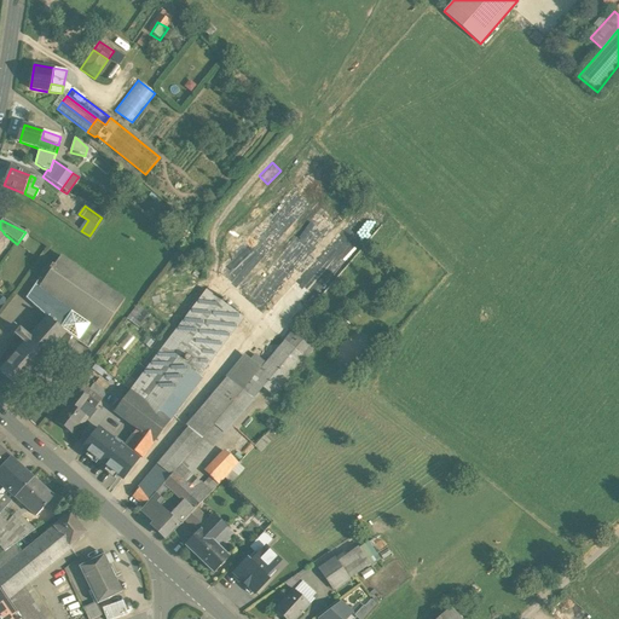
[(45,281),(40,277),(25,298),(47,316),(67,333),(62,337),(75,346),(79,341),(90,347),(102,329),(104,330),(125,300),(61,256),(53,267),(51,265),(48,270),(51,271),(45,281)]
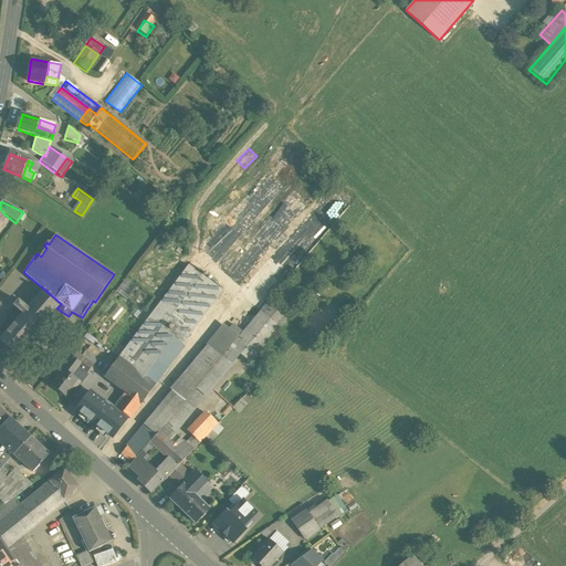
[(188,266),(118,358),(155,387),(185,347),(181,345),(160,329),(201,276),(188,266)]
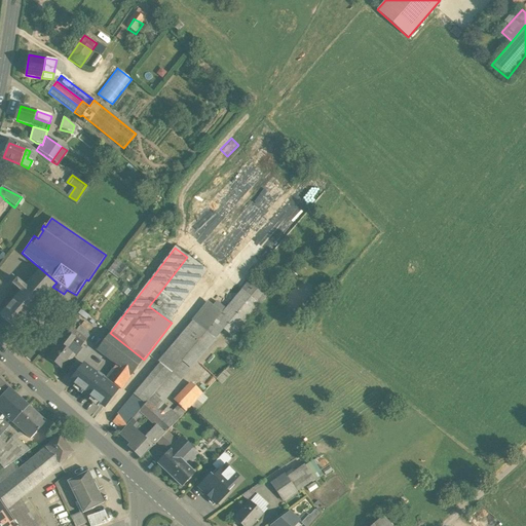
[(187,257),(149,306),(168,321),(207,271),(187,257)]
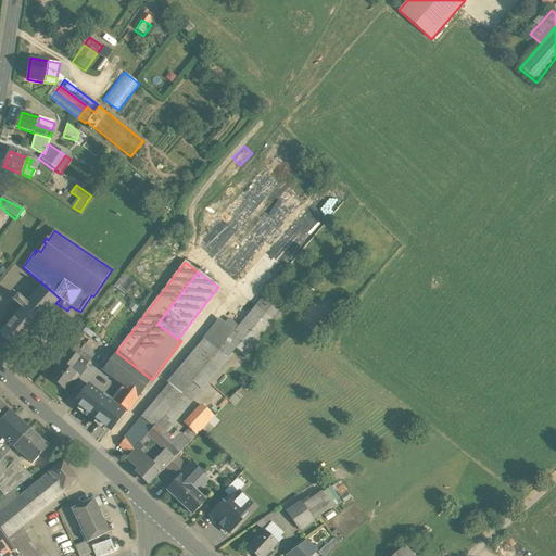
[(125,273),(114,288),(124,295),(136,281),(125,273)]
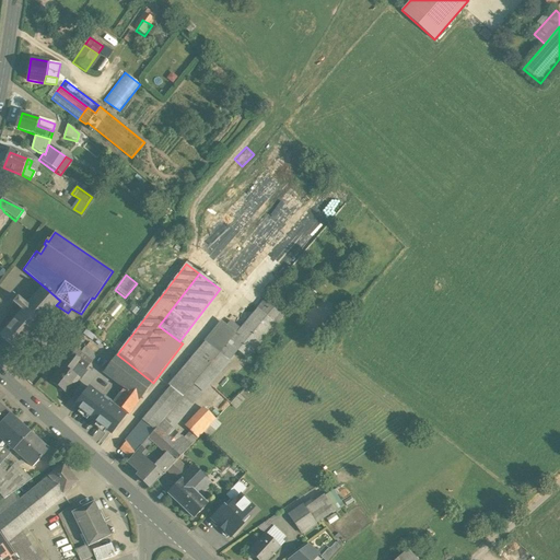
[(22,310),(0,334),(0,335),(16,350),(56,305),(60,301),(43,286),(27,304),(19,296),(13,302),(22,310)]
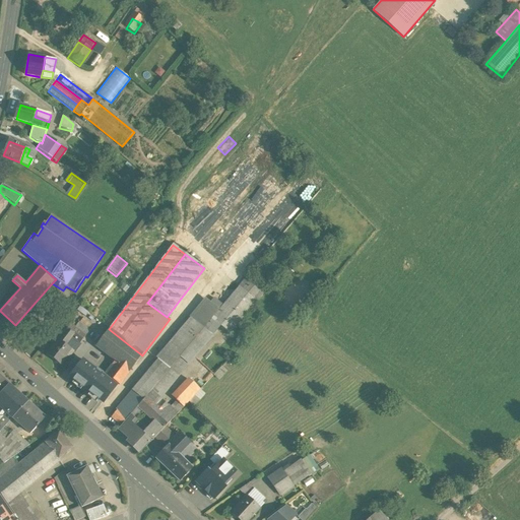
[(160,381),(168,387),(220,325),(230,333),(264,291),(248,277),(219,312),(203,329),(160,381)]
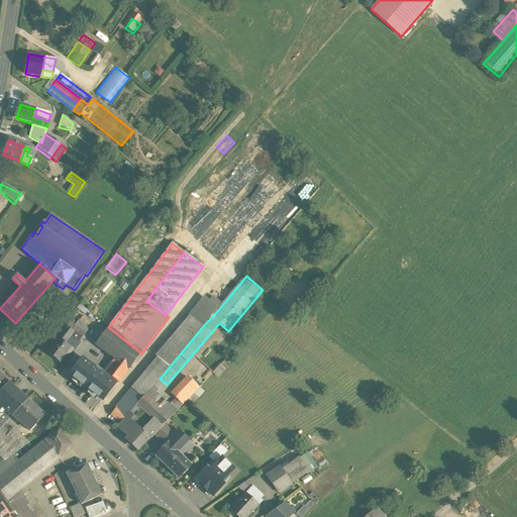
[(188,316),(202,327),(218,310),(203,298),(188,316)]
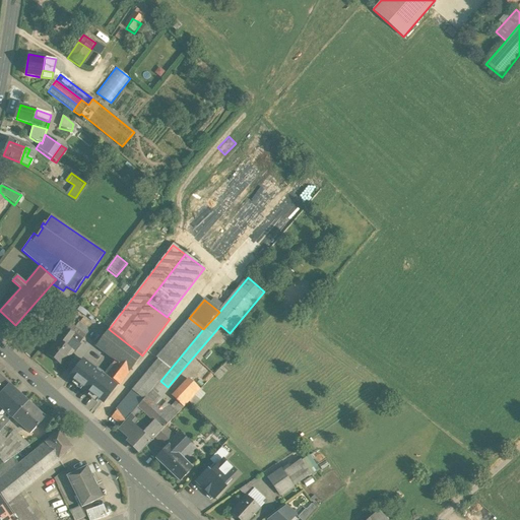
[(189,318),(155,359),(157,360),(169,370),(203,329),(189,318)]
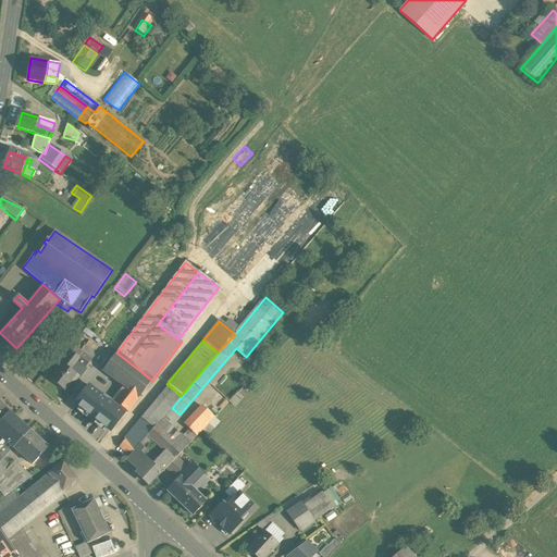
[(74,346),(67,354),(74,359),(83,366),(89,358),(74,346)]
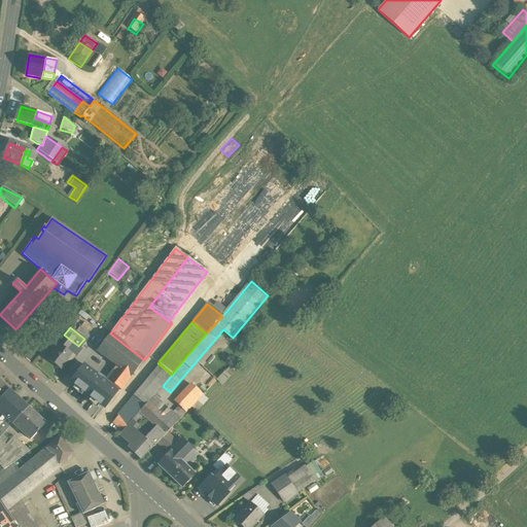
[(110,334),(97,351),(105,357),(117,367),(130,378),(144,360),(110,334)]
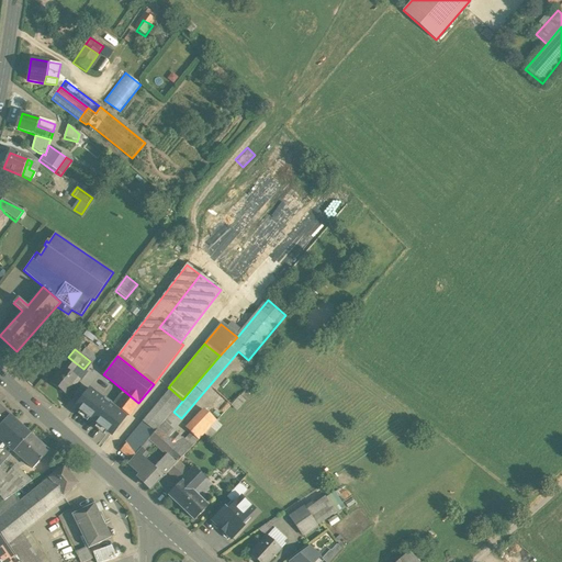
[(68,357),(62,367),(67,371),(75,362),(68,357)]
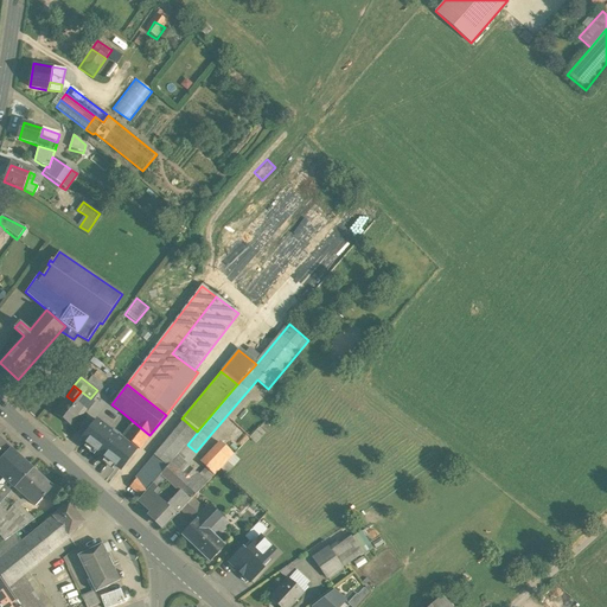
[(66,396),(53,410),(70,423),(77,415),(83,409),(72,401),(66,396)]
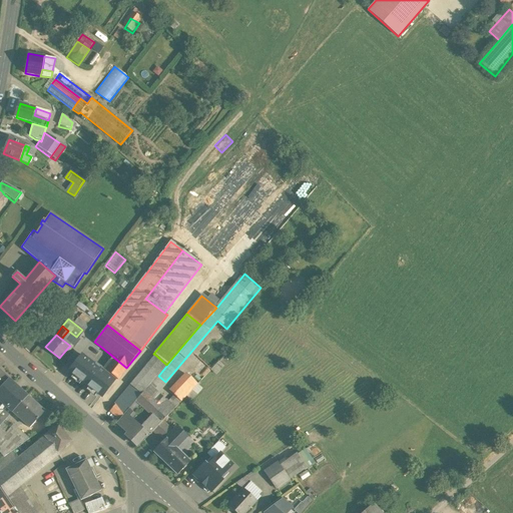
[(83,355),(69,372),(101,398),(114,381),(83,355)]
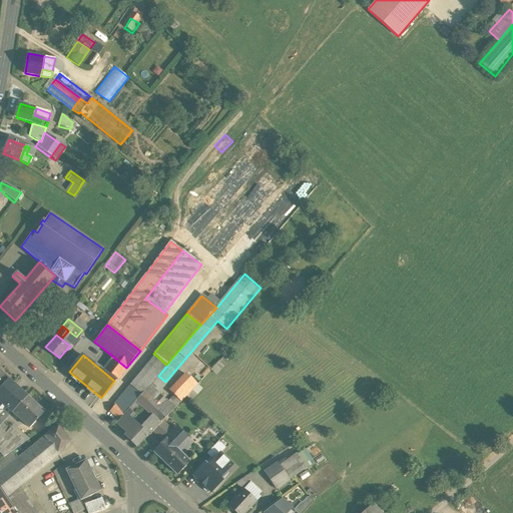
[(155,355),(114,405),(125,413),(135,401),(145,390),(148,386),(158,376),(166,365),(155,355)]
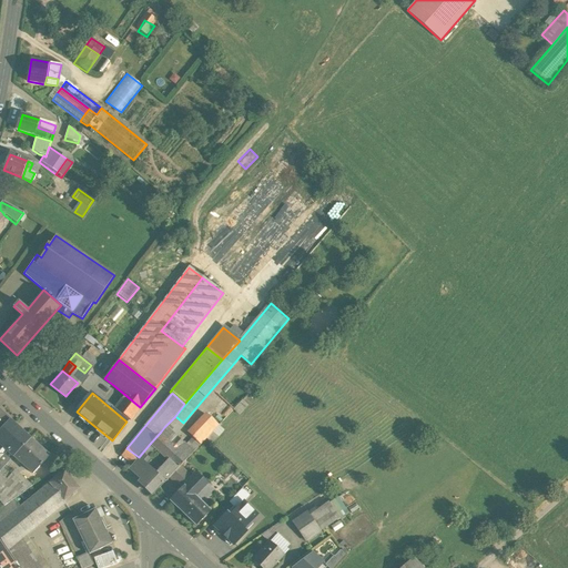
[(140,407),(127,396),(117,409),(119,411),(118,413),(129,422),(140,407)]
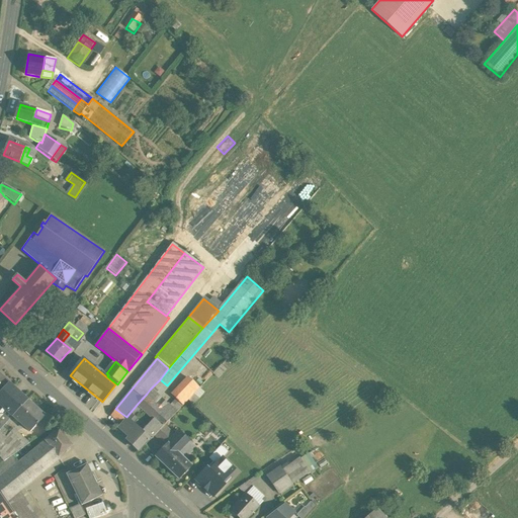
[(0,374),(0,405),(13,417),(27,400),(0,374)]
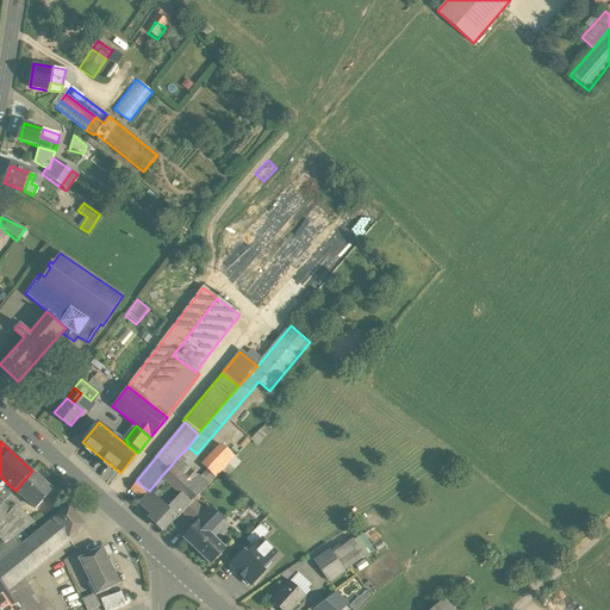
[(191,473),(206,487),(234,458),(219,443),(191,473)]
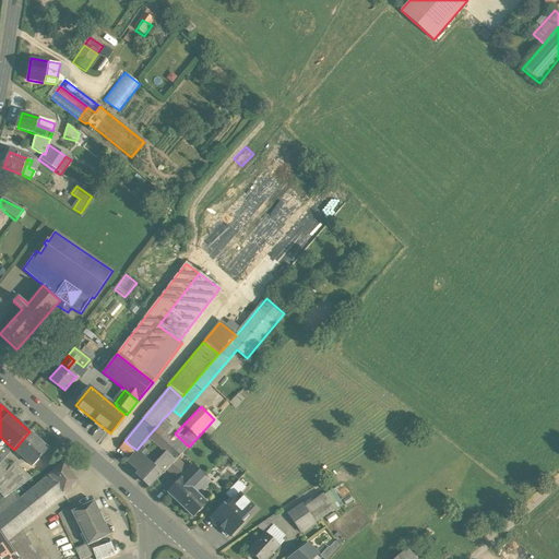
[(173,409),(162,420),(170,426),(180,416),(173,409)]
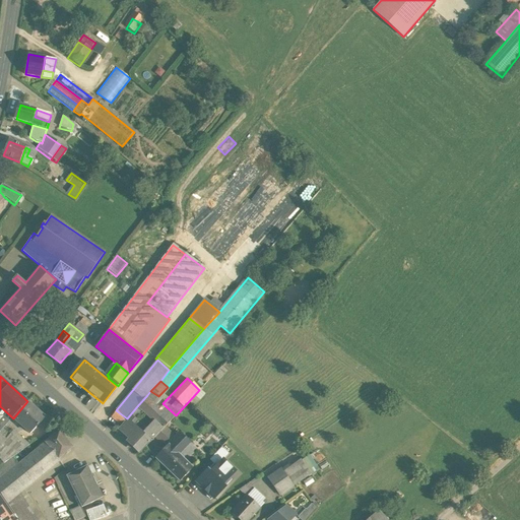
[(147,395),(137,406),(143,412),(148,416),(158,403),(147,395)]
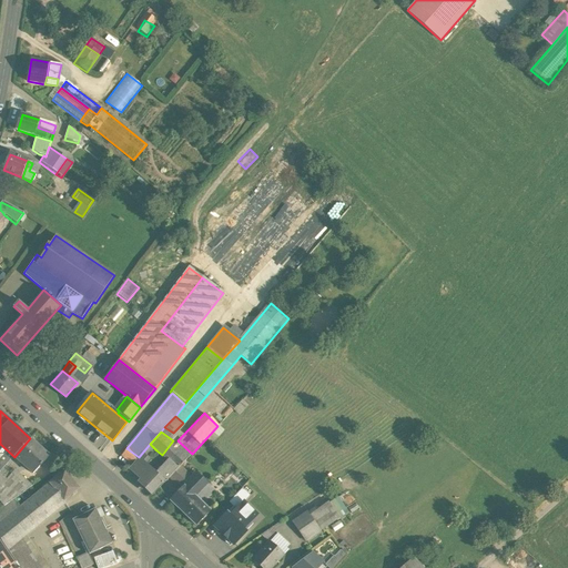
[(30,438),(14,457),(27,467),(33,474),(50,457),(30,438)]
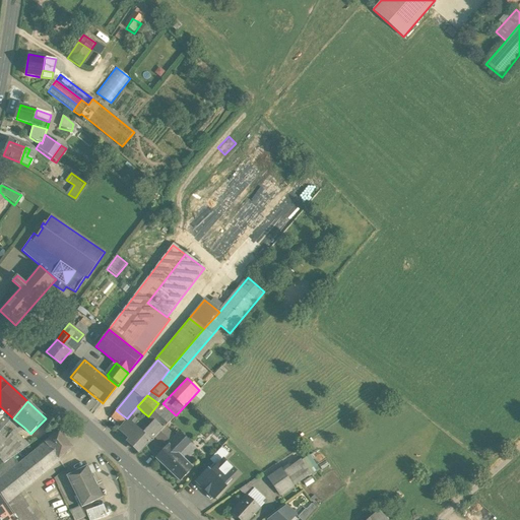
[(163,403),(160,401),(158,403),(148,416),(153,421),(161,430),(163,429),(176,415),(163,403)]
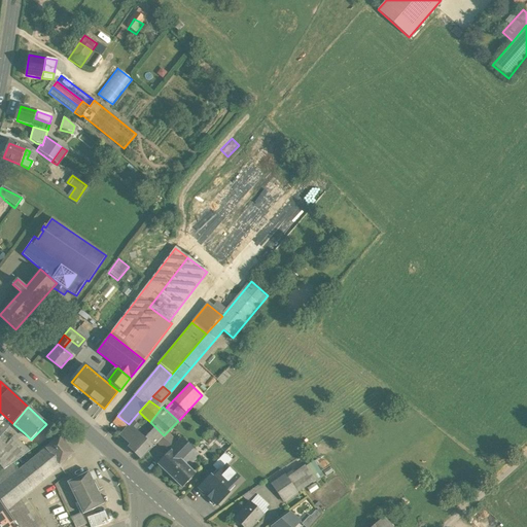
[(0,412),(0,432),(3,435),(13,424),(0,412)]
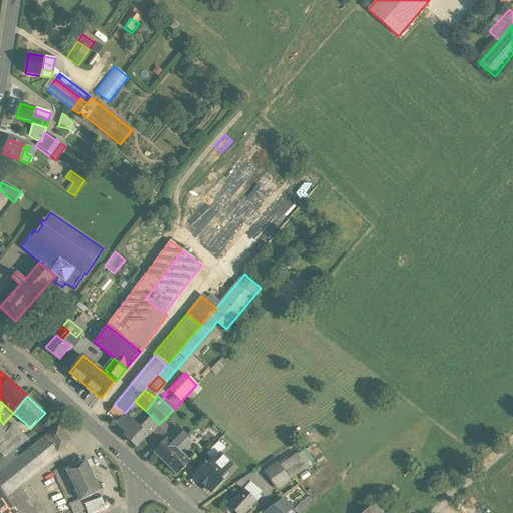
[(125,413),(123,415),(129,421),(141,407),(135,401),(125,413)]
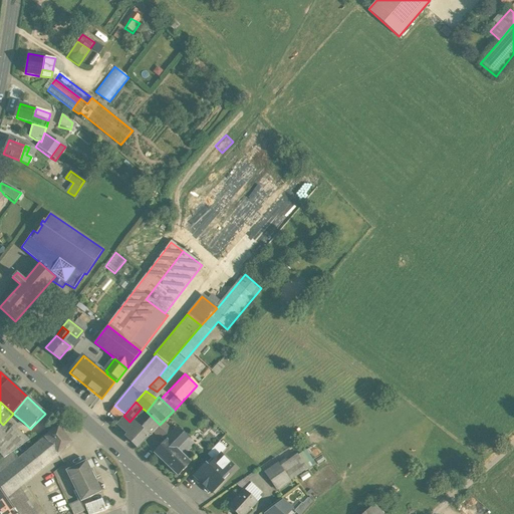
[(125,414),(114,406),(109,413),(119,421),(123,416),(125,414)]
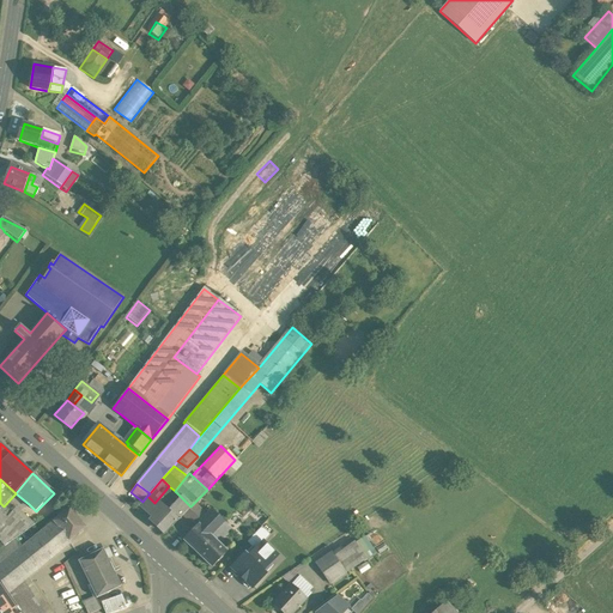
[(0,525),(0,539),(5,546),(14,539),(36,523),(23,511),(29,504),(16,493),(4,507),(0,510),(0,511),(7,517),(0,525)]
